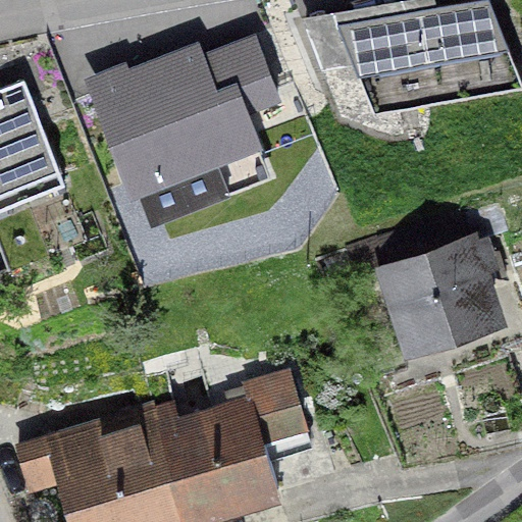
[(375,116),(521,88),(521,79),(490,0),(476,0),(341,27),(375,116)]
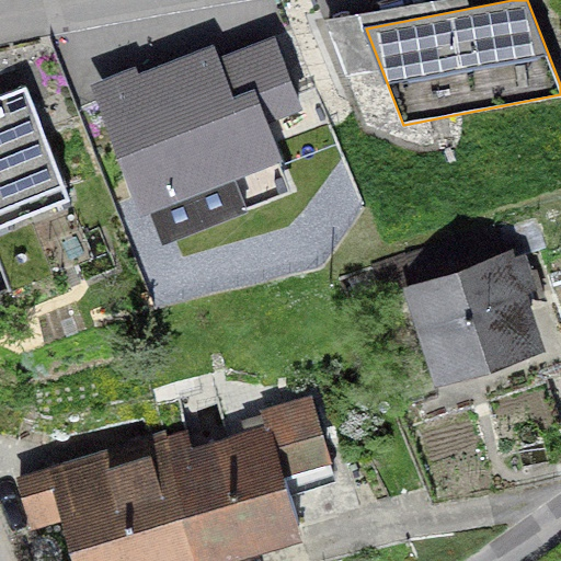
[(243,58),(100,115),(142,221),(286,163),(243,58)]
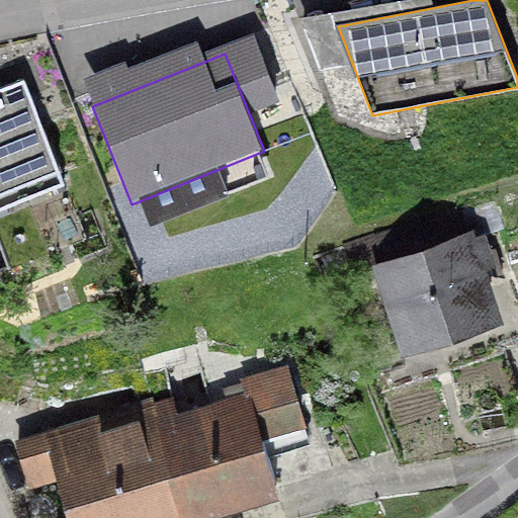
[(0,207),(61,185),(20,81),(0,88),(0,207)]
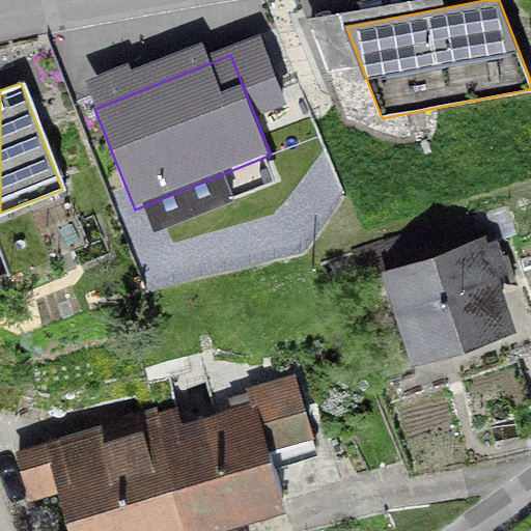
[(499,325),(497,322),(482,277),(498,272),(487,245),(473,250),(463,220),(382,247),(392,276),(390,277),(415,352),(421,350),(434,357),(448,352),(454,339),(499,325)]
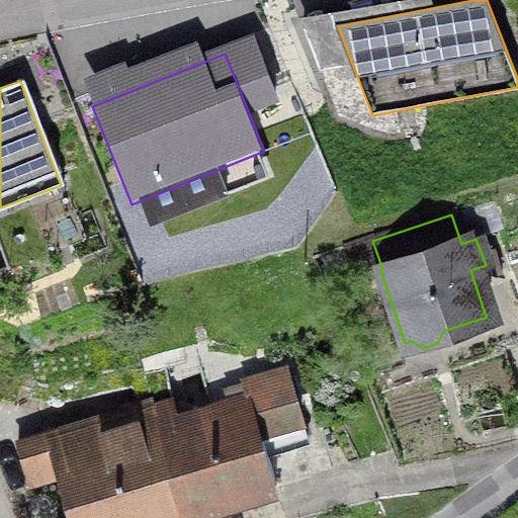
[(166,405),(150,410),(178,506),(189,503),(191,509),(271,486),(262,455),(303,443),(281,372),(251,381),(257,400),(172,426),(166,405)]
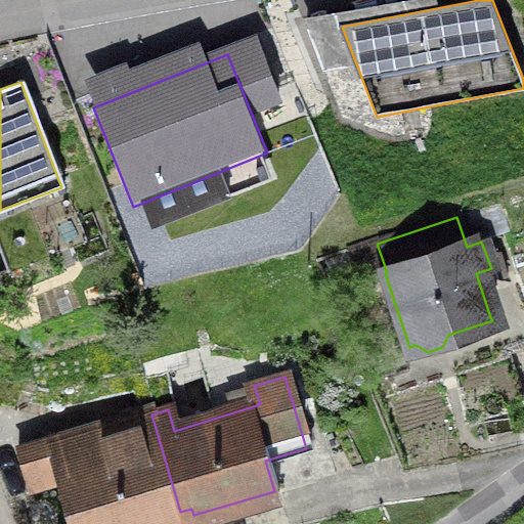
[(74,523),(139,523),(180,512),(151,415),(147,417),(145,411),(49,441),(74,523)]
